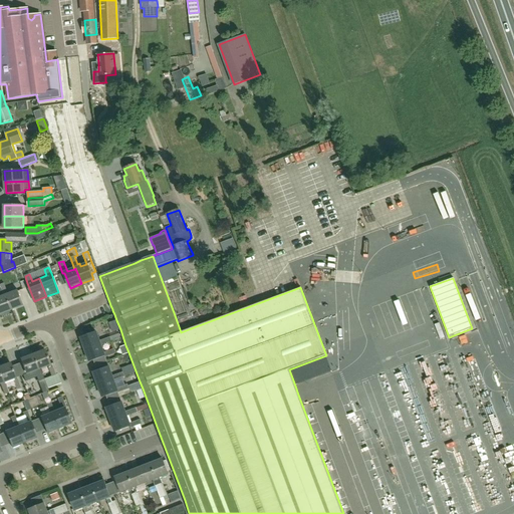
[(16,291),(9,294),(4,283),(0,284),(2,289),(4,296),(10,310),(22,306),(16,291)]
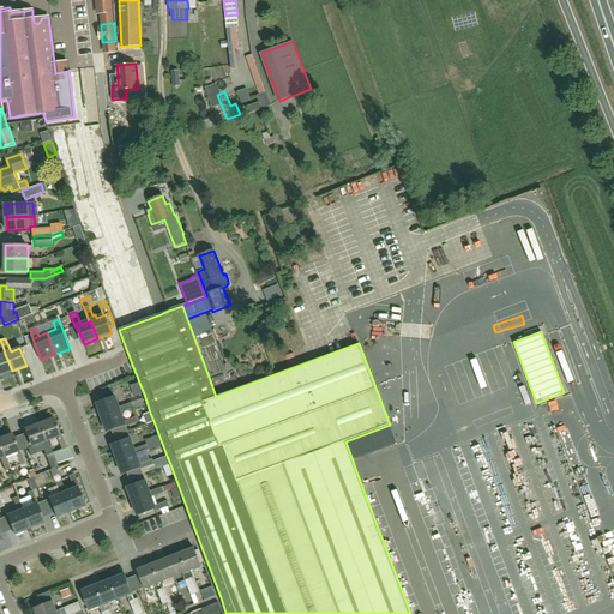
[(2,345),(0,345),(0,375),(12,371),(5,354),(2,345)]
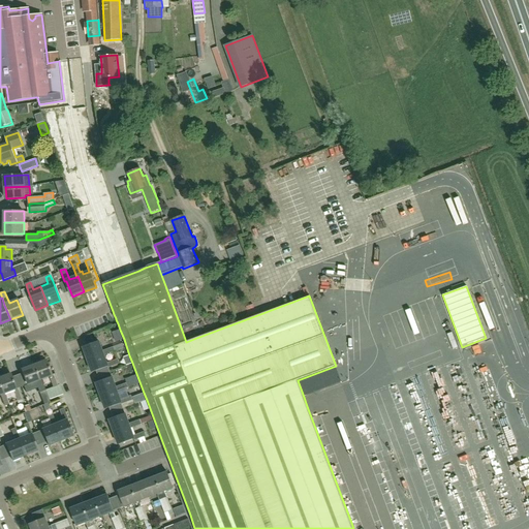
[(84,347),(88,360),(115,350),(114,347),(102,351),(99,342),(84,347)]
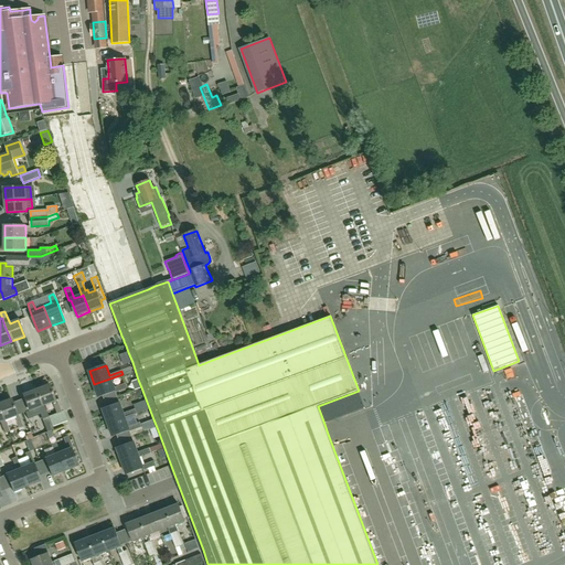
[(123,374),(94,384),(99,397),(116,392),(116,393),(128,388),(126,383),(115,387),(112,380),(124,375),(123,374)]
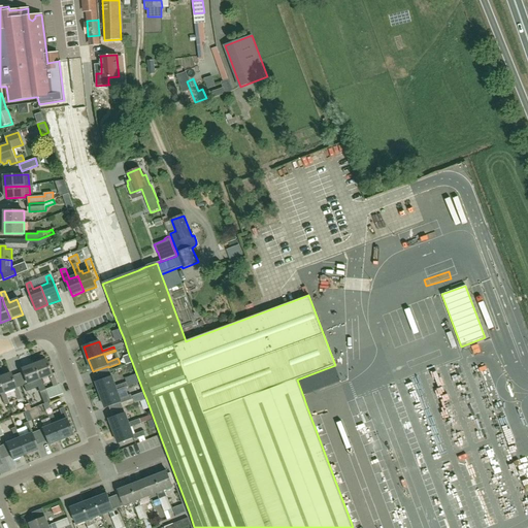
[(45,359),(33,364),(39,380),(41,380),(48,376),(53,387),(59,385),(55,373),(51,374),(45,359)]
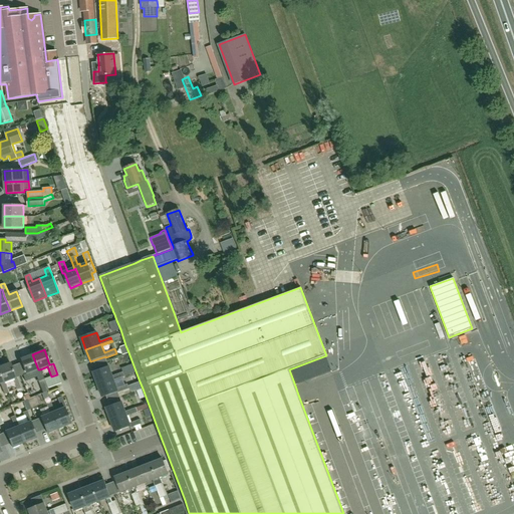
[(38,369),(32,354),(20,358),(26,374),(36,370),(40,381),(44,379),(40,369),(38,369)]
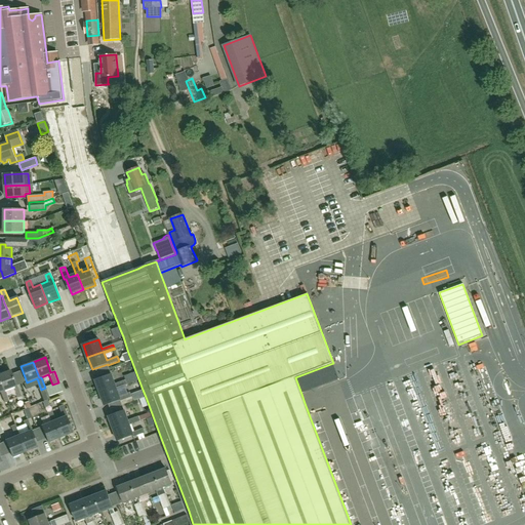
[(10,370),(0,374),(0,379),(6,397),(15,393),(17,398),(23,396),(17,386),(16,386),(12,374),(10,370)]
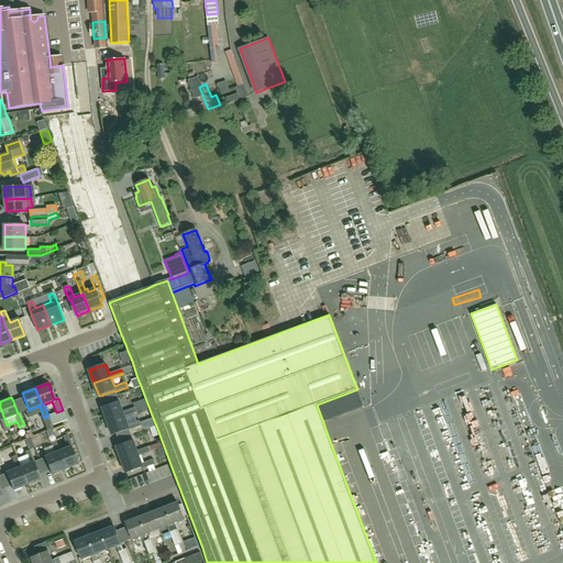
[(120,401),(102,408),(108,422),(136,412),(135,408),(123,411),(121,404),(132,400),(132,399),(120,404),(120,401)]
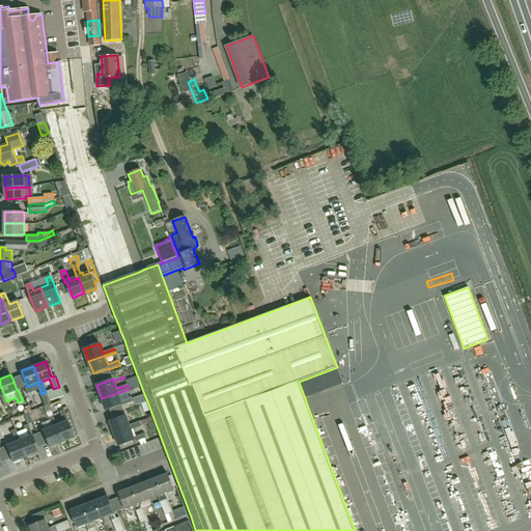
[(0,384),(0,396),(1,396),(5,408),(8,406),(6,401),(0,384)]
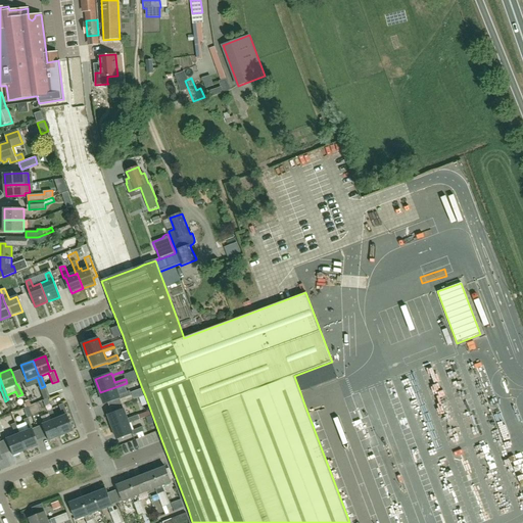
[(127,383),(100,392),(105,405),(121,398),(121,399),(132,395),(130,391),(120,395),(116,387),(127,383)]
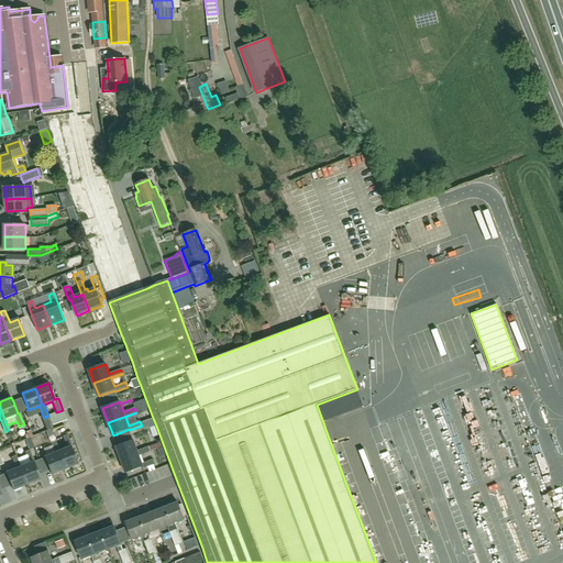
[(153,418),(141,422),(144,430),(156,426),(153,418)]
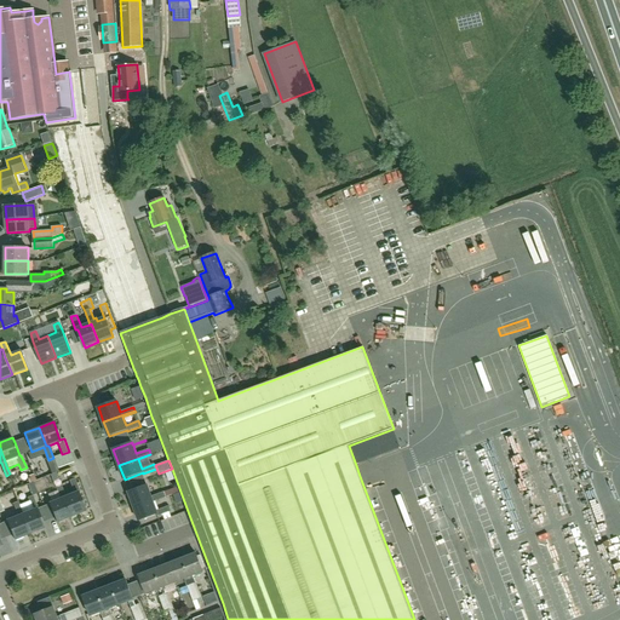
[(602,471),(586,477),(591,487),(606,481),(602,471)]
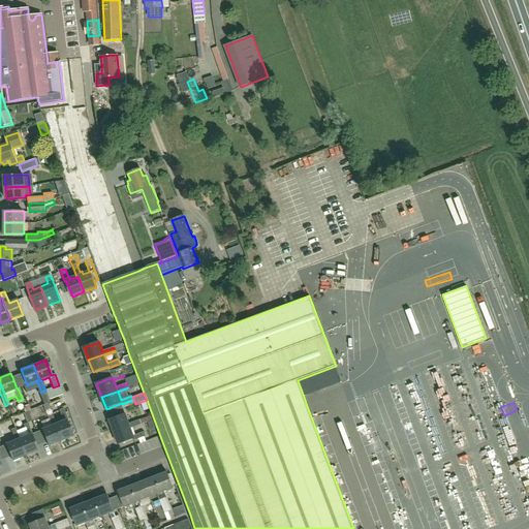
[(68,419),(64,408),(59,410),(63,422),(56,425),(54,426),(60,440),(72,435),(66,421),(68,419)]
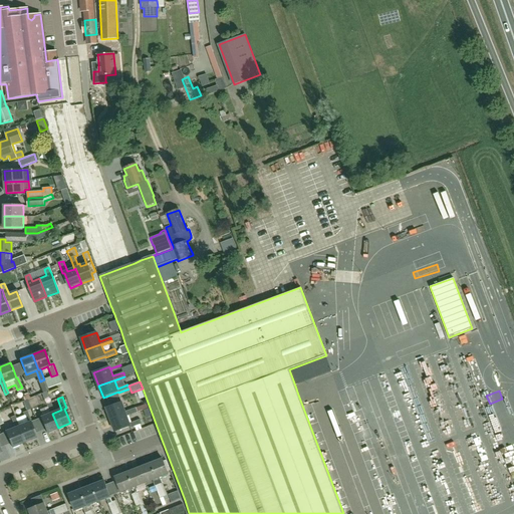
[(366,402),(368,410),(376,408),(373,400),(366,402)]
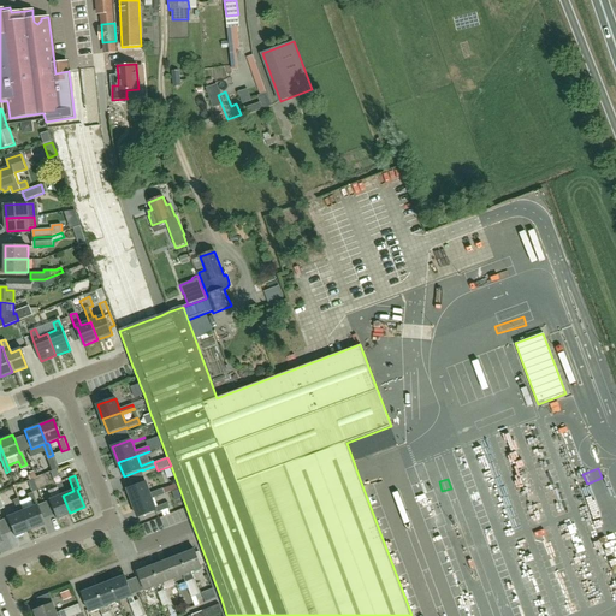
[(65,495),(60,481),(55,484),(60,497),(48,501),(55,519),(70,513),(63,496),(65,495)]
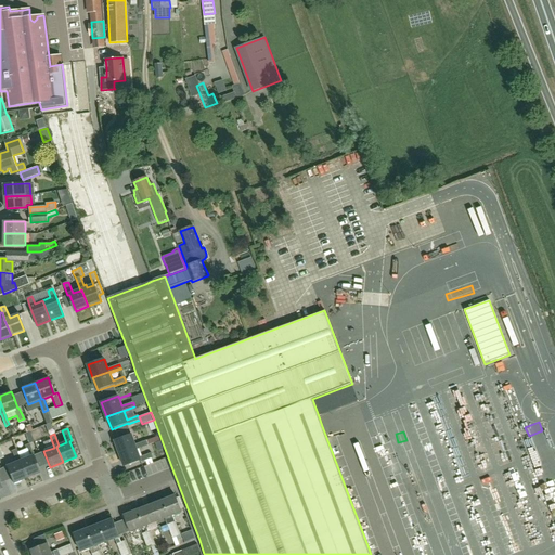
[(119,439),(115,440),(120,454),(138,449),(149,444),(147,440),(136,444),(132,434),(131,435),(119,439)]
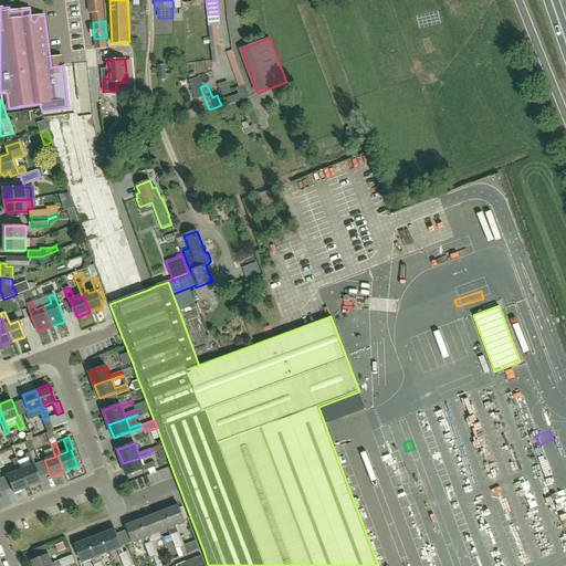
[(21,470),(28,486),(40,481),(33,464),(34,464),(30,452),(25,454),(30,467),(21,470)]
